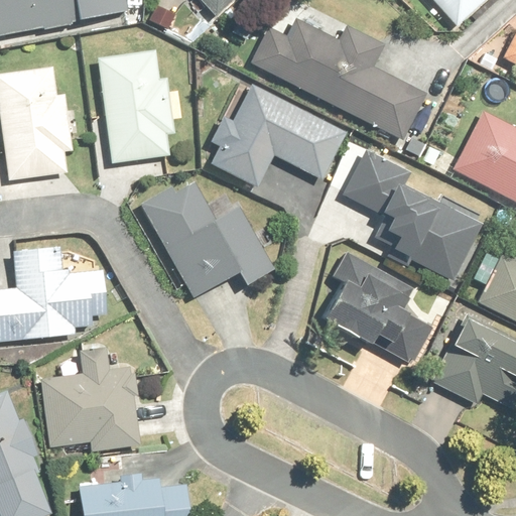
[(0,0),(0,36),(130,11),(127,0),(0,0)]
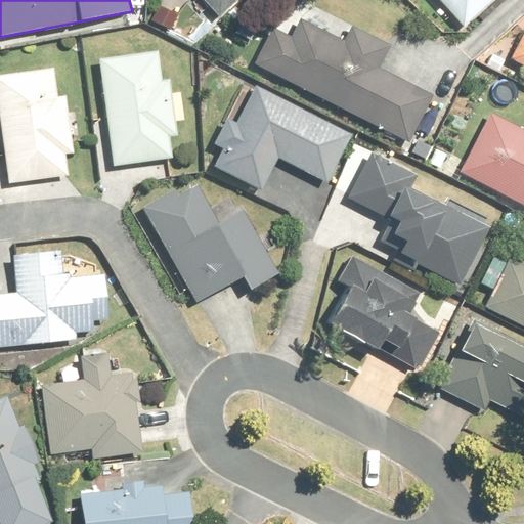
[(204,0),(221,16),(237,0),(204,0)]
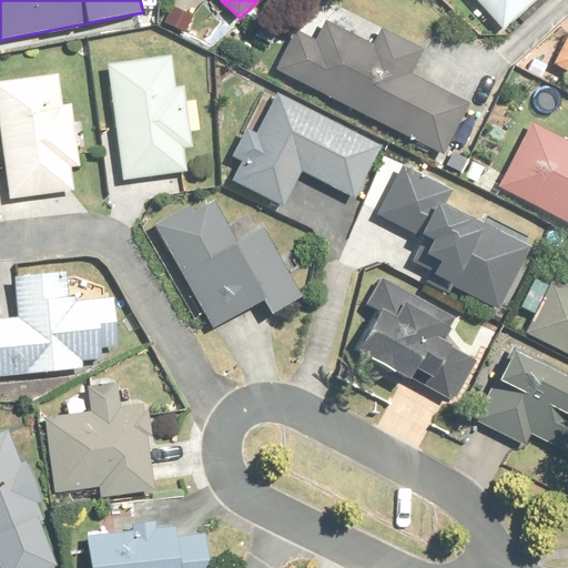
[(474,0),(499,29),(534,0),(474,0)]
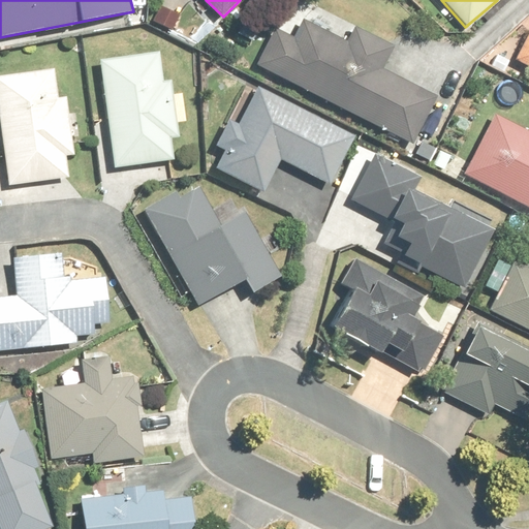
[(349,42),(305,20),(296,37),(277,27),(257,64),(413,145),(437,98),(384,70),(395,50),(355,29),(349,42)]
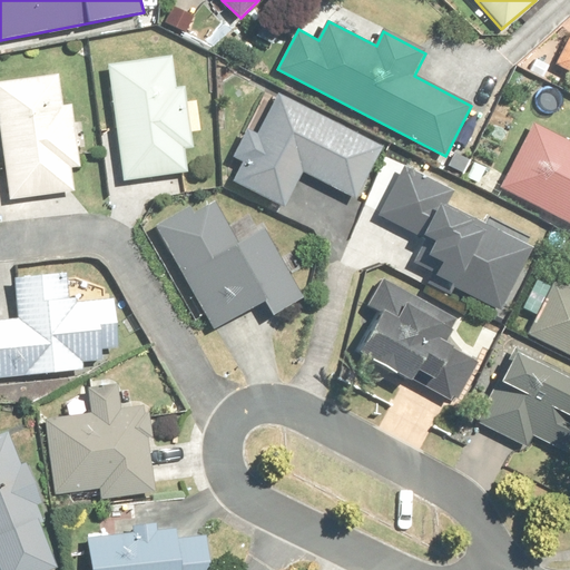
[(569,39),(558,64),(569,69),(569,39)]
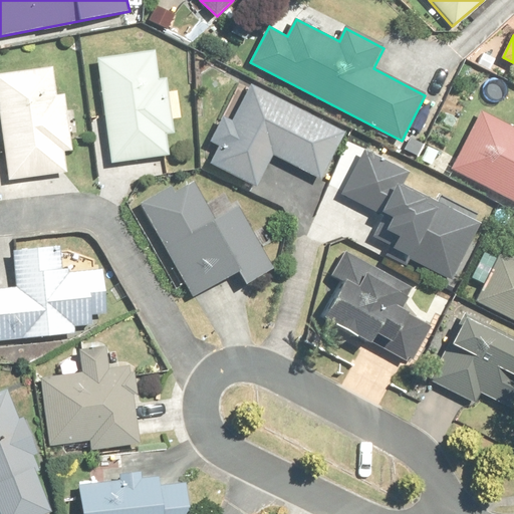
[(174,132),(168,79),(159,80),(155,50),(99,56),(112,162),(168,155),(165,133),(174,132)]
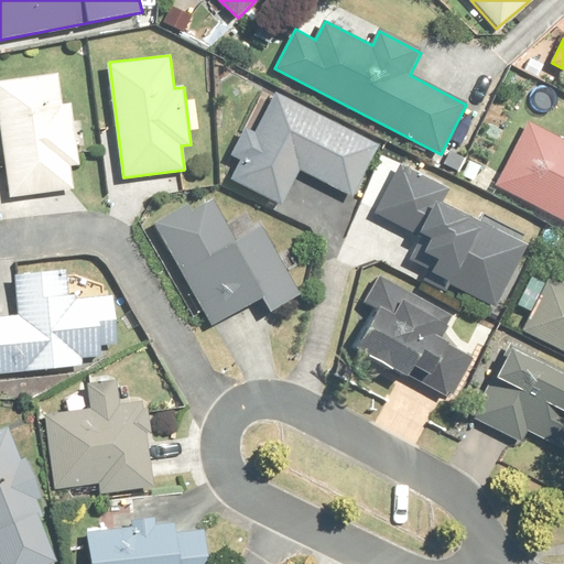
[(80,162),(73,105),(63,107),(57,73),(0,80),(0,118),(11,196),(74,188),(71,163),(80,162)]
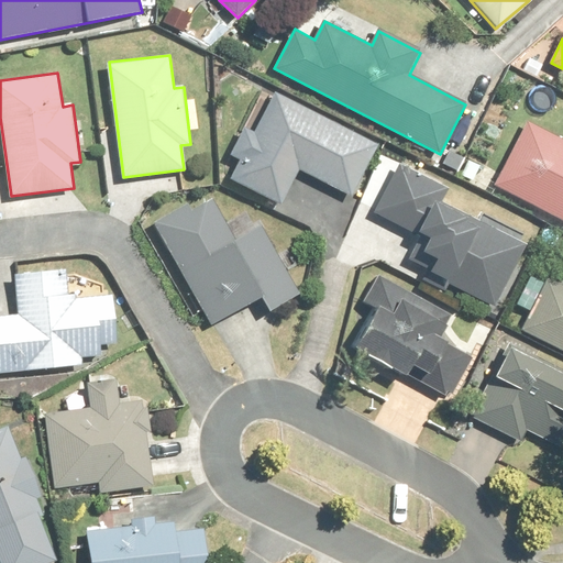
[(381,144),(275,91),(254,133),(246,129),(233,156),(241,161),(232,177),(284,203),(299,173),(353,200),(381,144)]
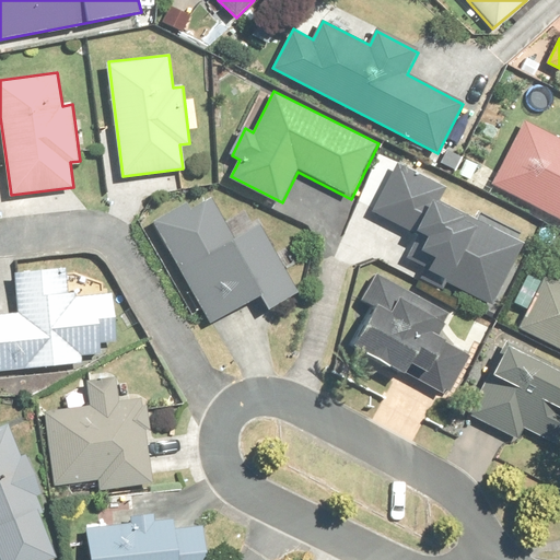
[(559,141),(524,124),(492,185),(559,218),(559,141)]
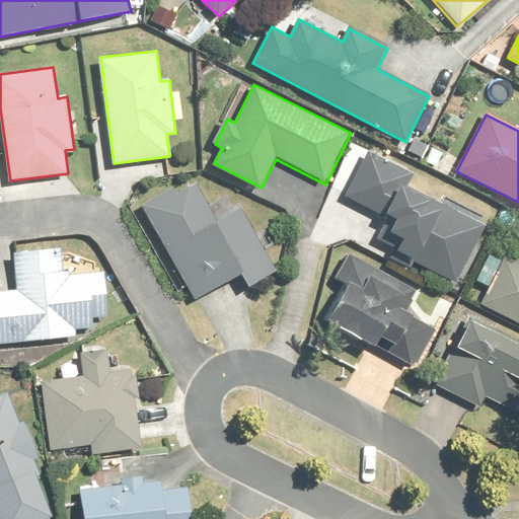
[(458,283),(490,219),(447,198),(443,204),(408,187),(414,175),(368,153),(348,195),(397,220),(390,233),(405,240),(398,253),(458,283)]
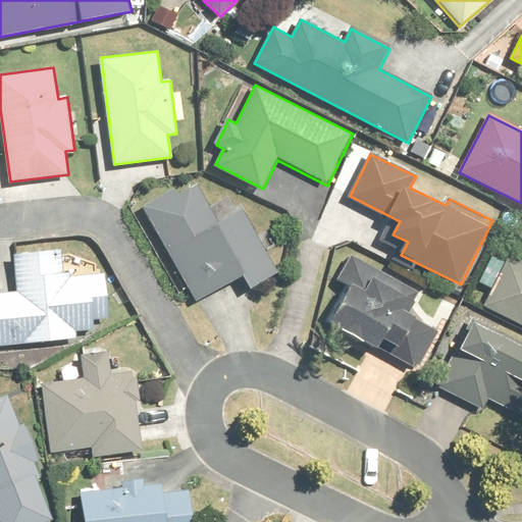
[(175,190),(144,207),(198,303),(245,276),(252,289),(278,274),(243,211),(219,225),(197,186),(179,196),(175,190)]
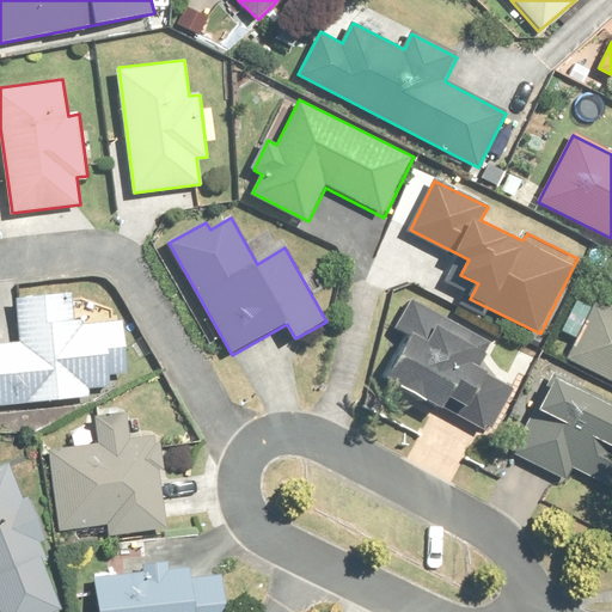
[(127,320),(72,323),(72,295),(18,297),(19,343),(0,343),(0,403),(92,399),(91,390),(110,389),(110,374),(128,373),(127,320)]
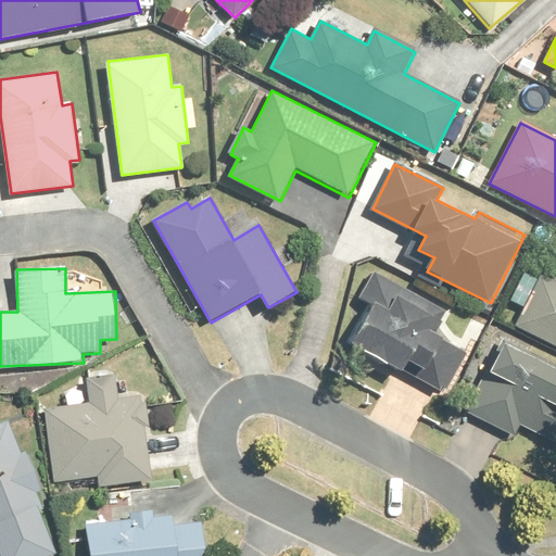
[(369,306),(350,340),(444,392),(469,348),(442,332),(453,313),(376,269),(358,301),(369,306)]
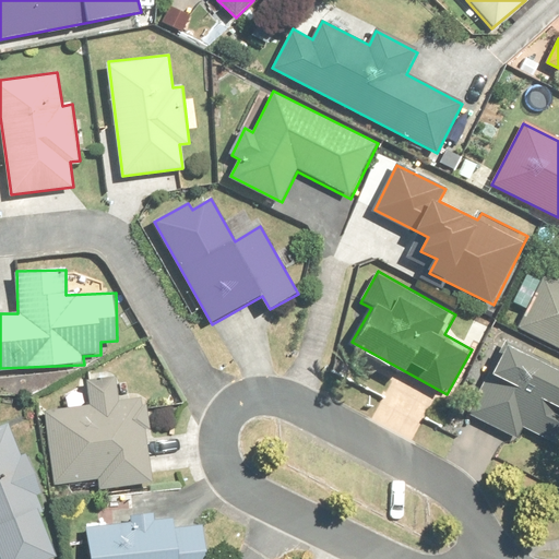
[(558,284),(544,277),(520,326),(558,346),(558,284)]
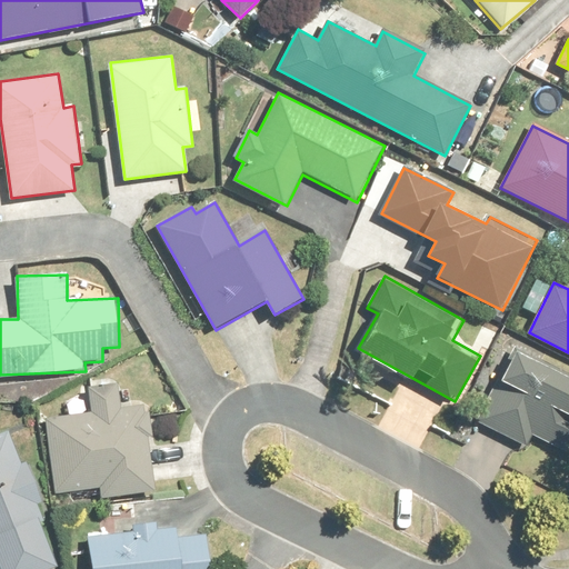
[(568,373),(518,350),(482,423),(525,443),(529,435),(568,453),(568,373)]
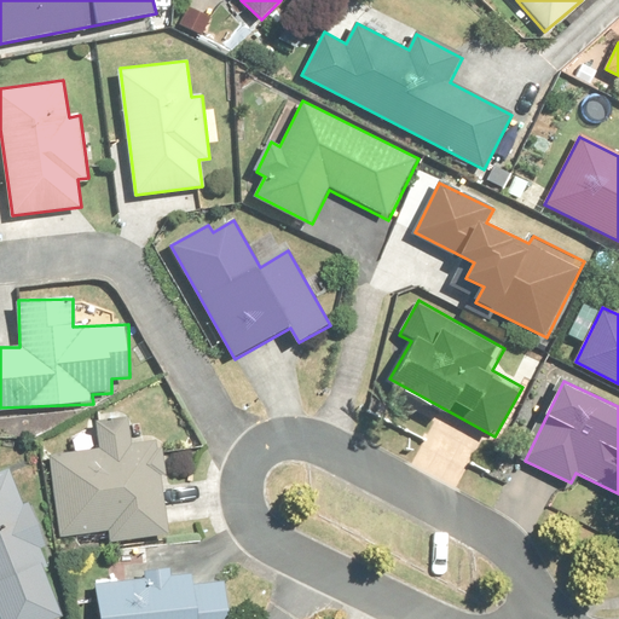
[(97,422),(98,434),(75,435),(75,453),(55,455),(58,534),(110,532),(110,543),(168,541),(163,440),(128,441),(127,421),(97,422)]
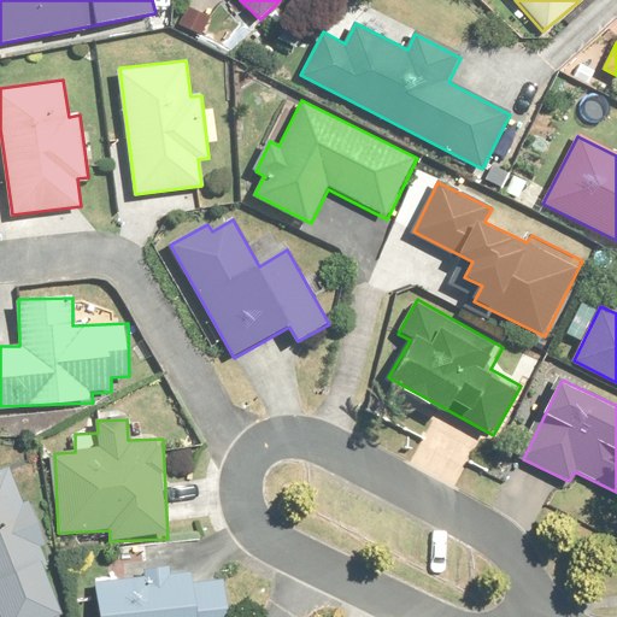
[(0,613),(1,616),(56,616),(63,615),(43,568),(47,565),(40,546),(47,544),(30,501),(23,504),(9,466),(0,470),(0,613)]
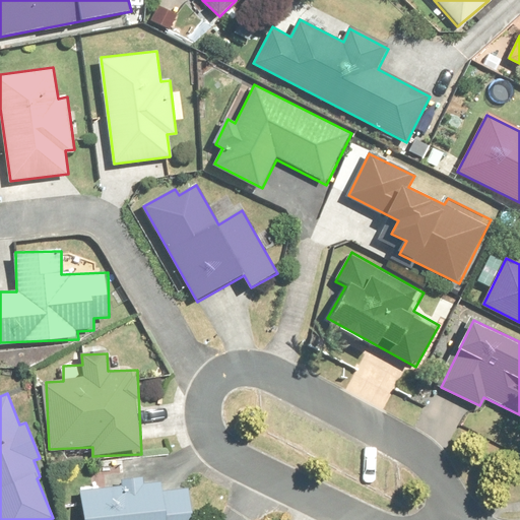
[(142,479),(124,480),(124,486),(83,489),(84,519),(192,519),(191,489),(163,490),(163,485),(142,486),(142,479)]
